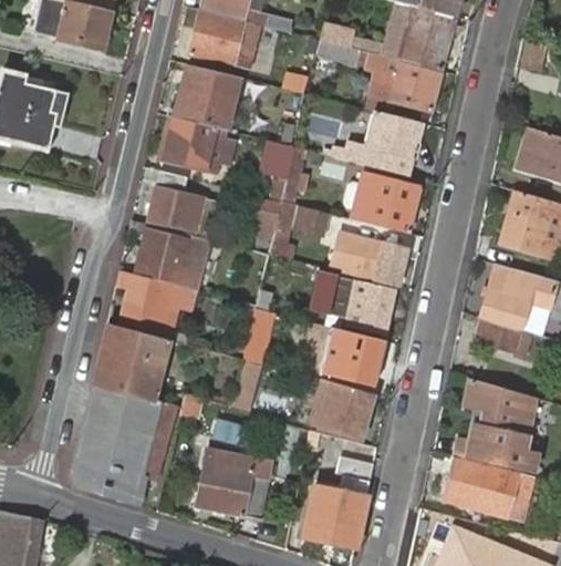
[(103,47),(112,10),(69,0),(43,0),(37,31),(103,47)]
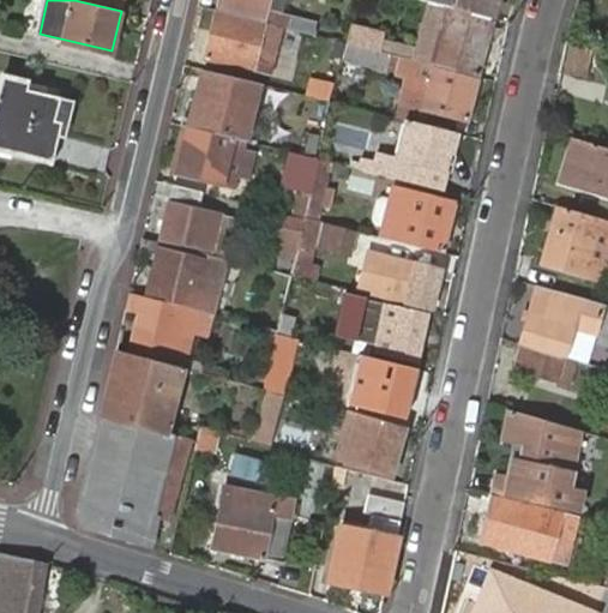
[(76,0),(121,11),(124,0),(76,0)]
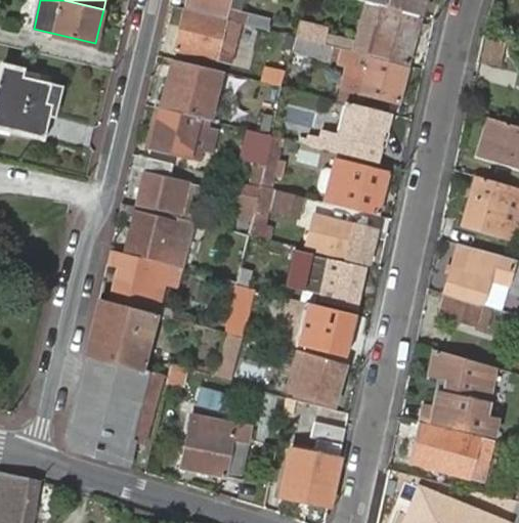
[(189,0),(189,2),(228,13),(230,8),(246,11),(248,0),(189,0)]
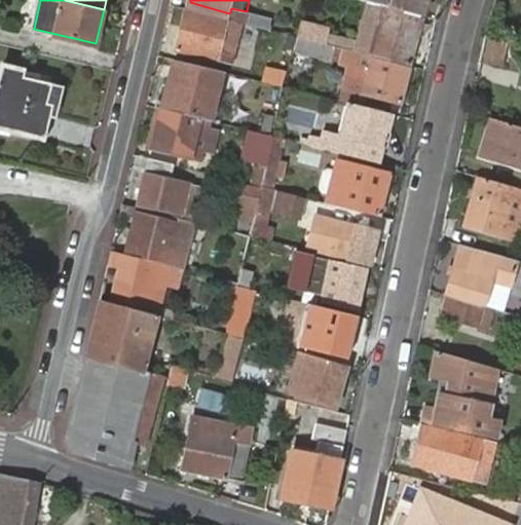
[(360,0),(421,16),(425,0),(360,0)]
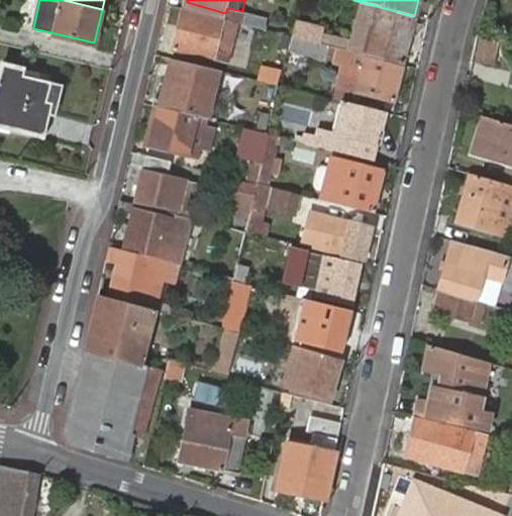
[(378,9),(361,4),(351,38),(348,50),(367,56),(378,9)]
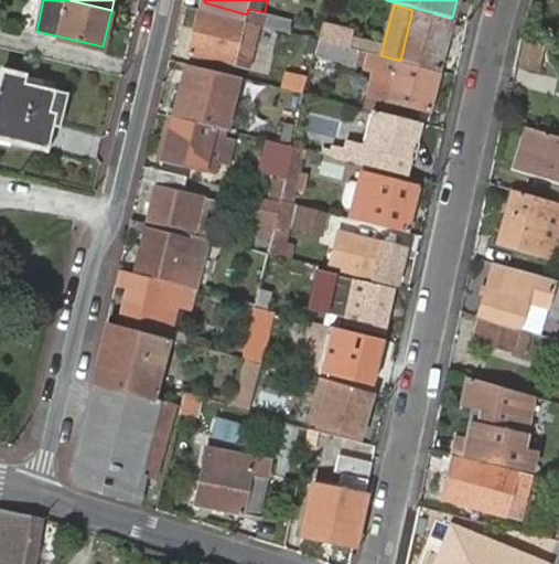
[(260,24),(201,9),(191,49),(249,64),(260,24)]
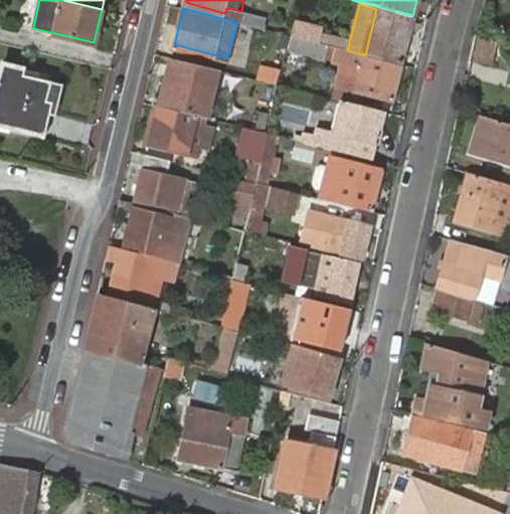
[(365,55),(402,65),(414,20),(376,9),(365,55)]
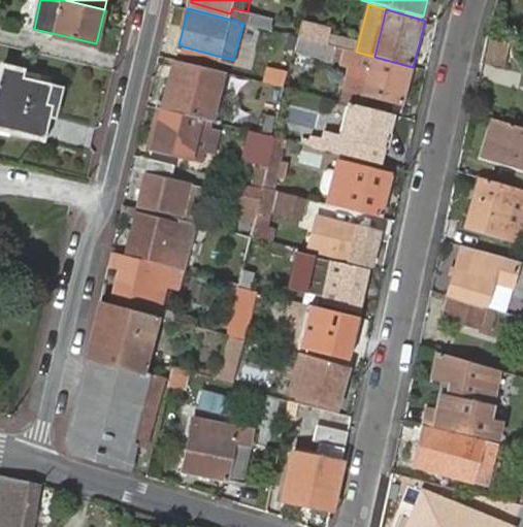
[(303,19),(298,37),(302,38),(315,41),(356,52),(359,39),(331,33),(333,27),(303,19)]
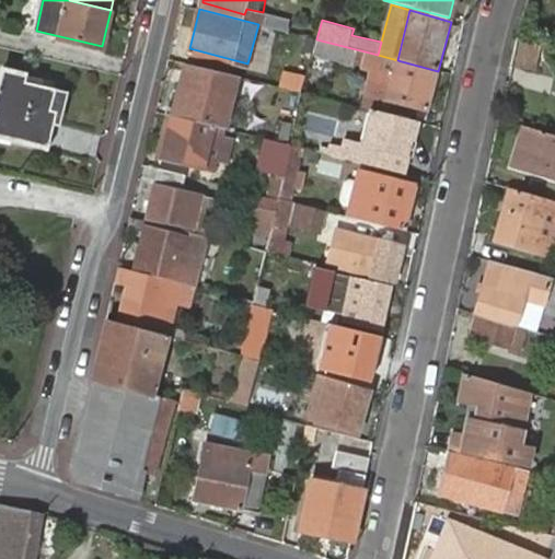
[(314,49),(316,39),(314,38),(308,37),(304,46),(314,49)]
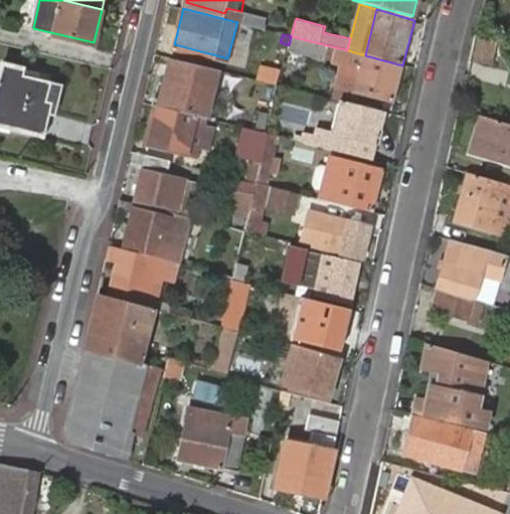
[(307,40),(295,37),(292,49),(326,58),(329,46),(307,40)]
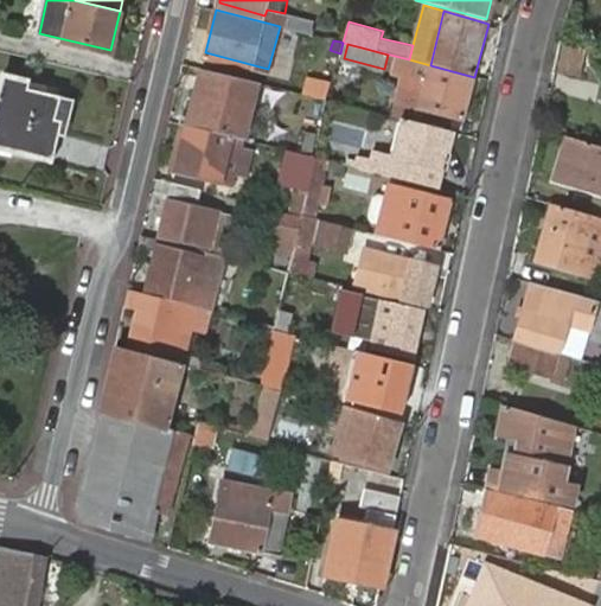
[(429,70),(430,65),(388,55),(384,69),(392,70),(392,71),(406,75),(426,80),(417,107),(462,119),(473,81),(429,70)]
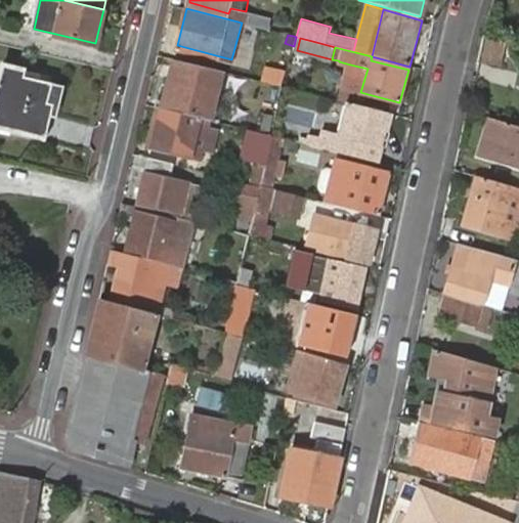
[(163,106),(211,119),(223,73),(173,58),(163,106)]
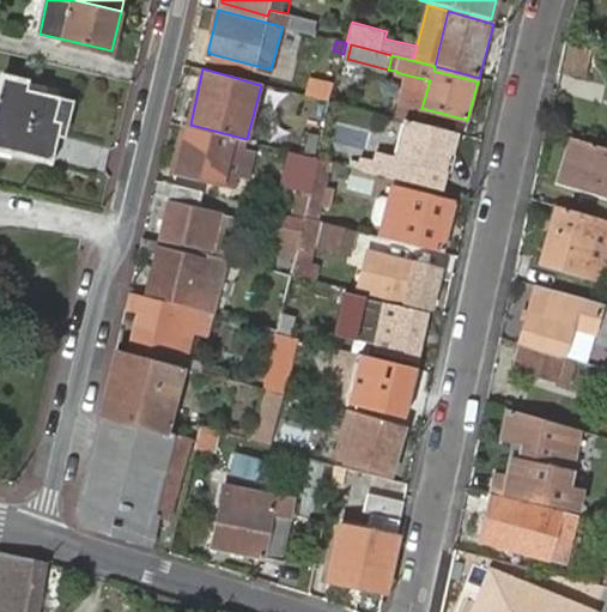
[(328,100),(334,80),(299,70),(293,89),(328,100)]
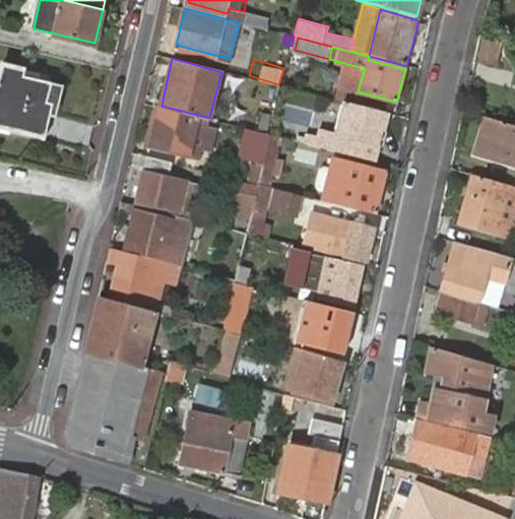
[(348,88),(358,91),(365,68),(347,64),(346,70),(352,72),(348,88)]
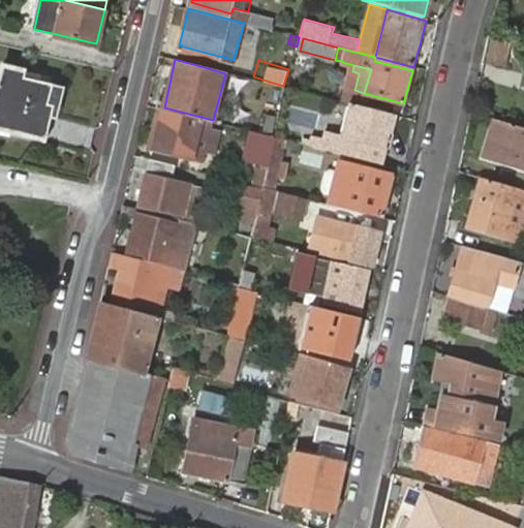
[(0,125),(47,137),(60,85),(4,71),(0,86),(0,125)]
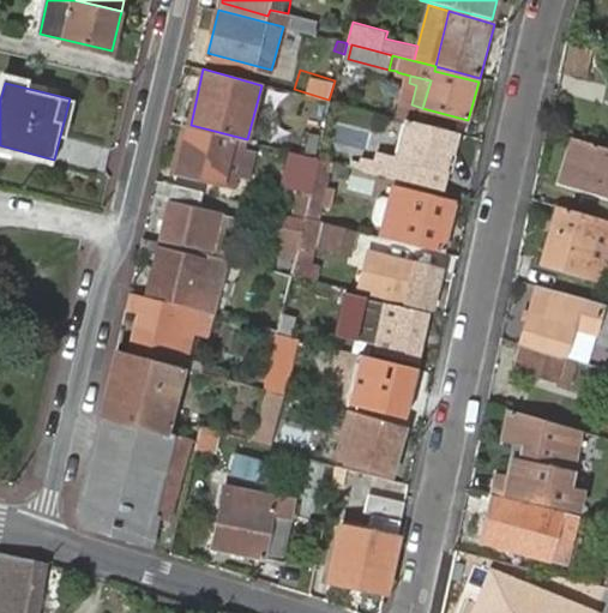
[(451,173),(462,133),(445,128),(408,119),(398,157),(380,154),(378,162),(367,158),(363,170),(372,172),(443,191),(445,192),(450,173),(451,173)]
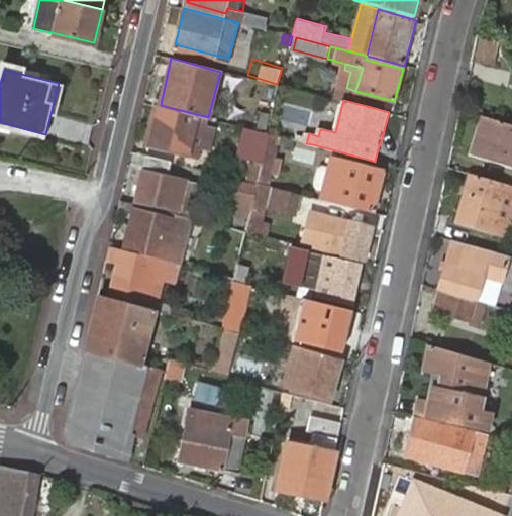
[(206,124),(208,117),(161,105),(151,144),(198,155),(201,145),(192,142),(197,121),(206,124)]
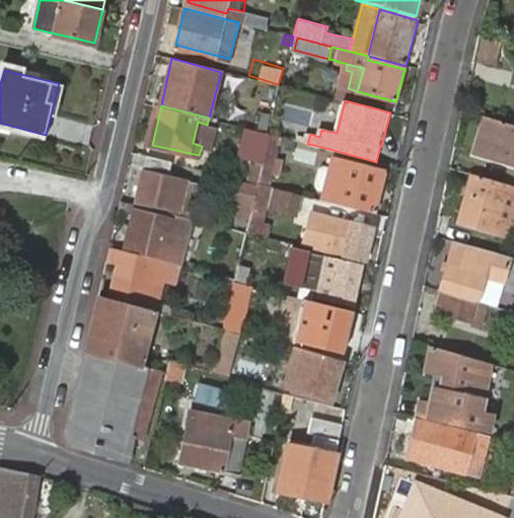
[(513,123),(486,115),(474,153),(513,165),(513,123)]
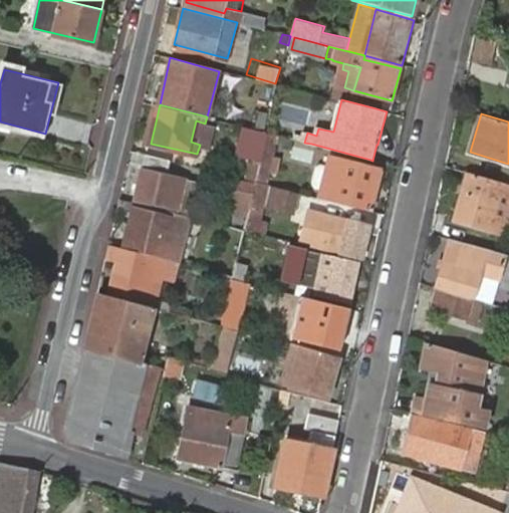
[(191,142),(200,145),(205,123),(196,120),(191,142)]
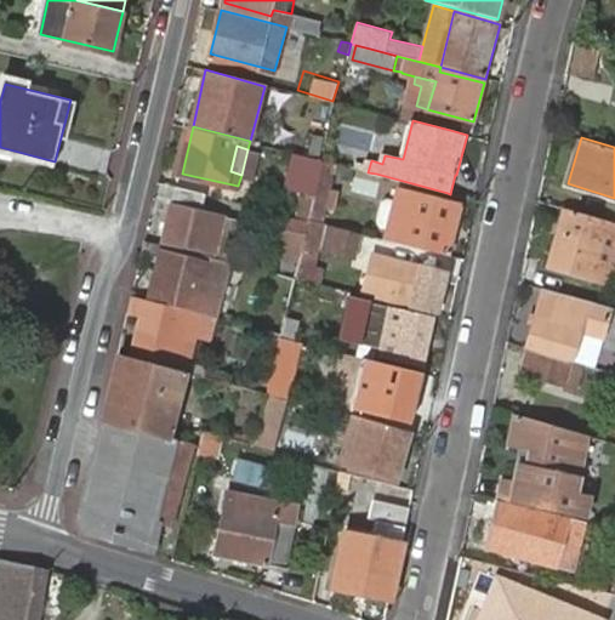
[(312,219),(323,166),(296,161),(291,182),(307,187),(299,216),(311,219),(312,219)]
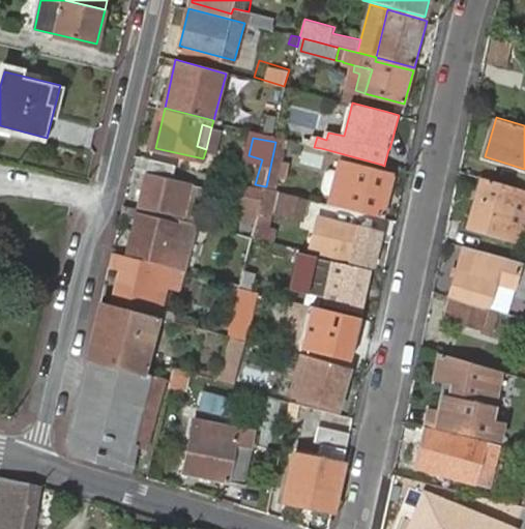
[(301,144),(276,138),(266,186),(293,194),(295,184),(280,180),(285,147),(300,150),(301,144)]
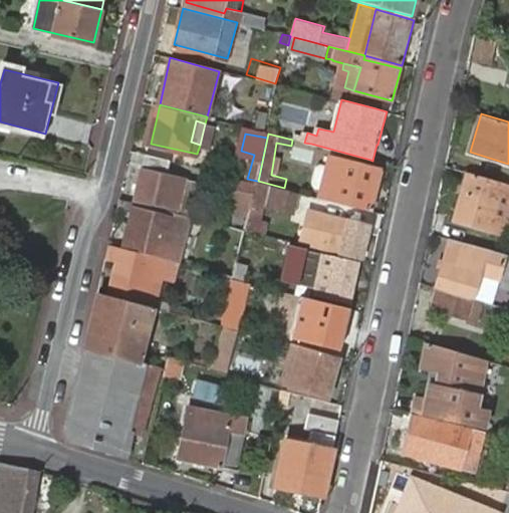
[(170,174),(173,160),(149,153),(136,199),(188,214),(191,206),(181,203),(182,200),(173,198),(176,183),(185,186),(187,179),(170,174)]
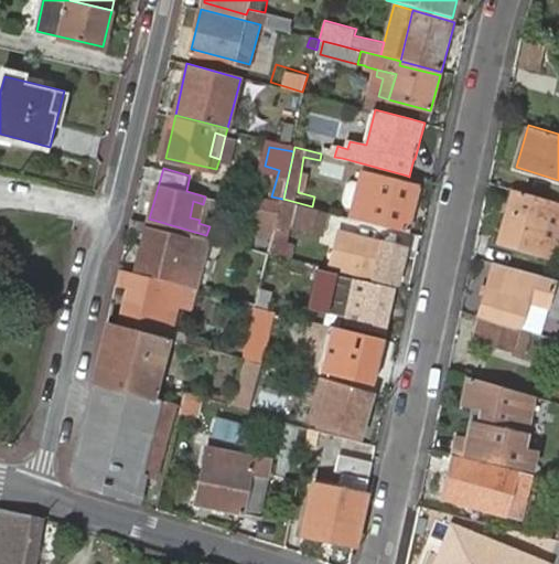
[(388,226),(409,232),(421,187),(365,173),(353,217),(362,220),(369,221),(388,226)]
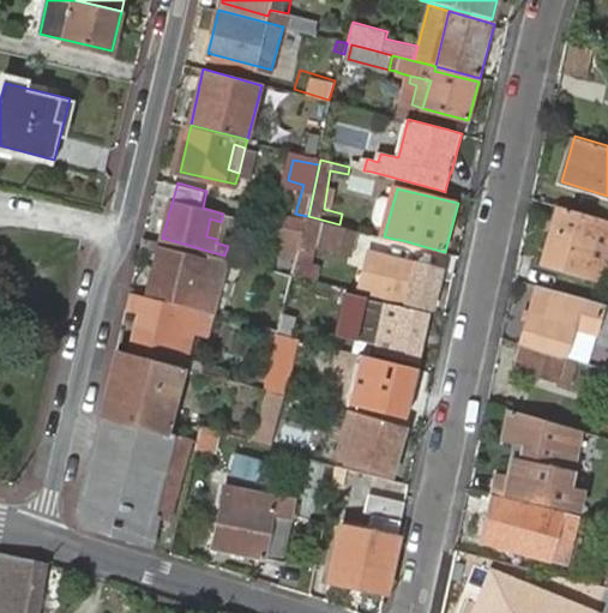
[(607,220),(563,206),(546,264),(607,281),(607,220)]
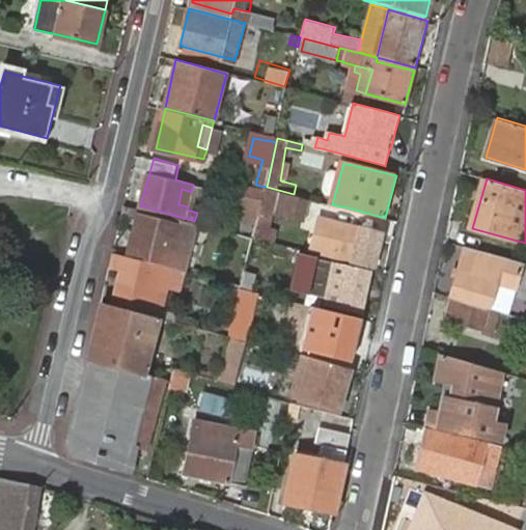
[(242,234),(252,238),(265,191),(249,187),(241,218),(246,220),(242,234)]
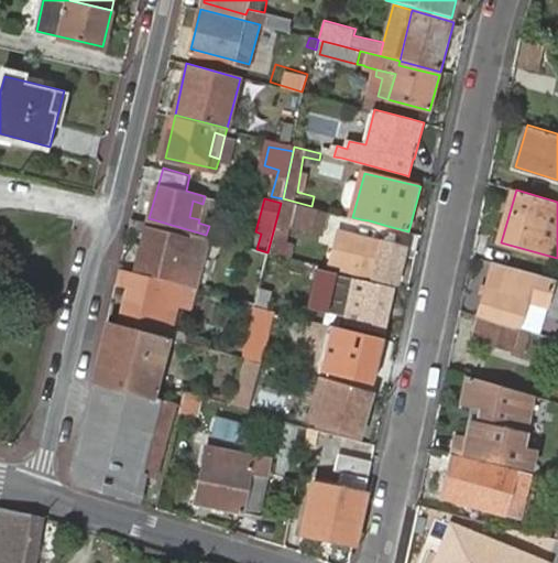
[(313,206),(312,206),(283,198),(282,198),(281,203),(267,252),(282,256),(290,227),(325,236),(331,212),(313,206)]
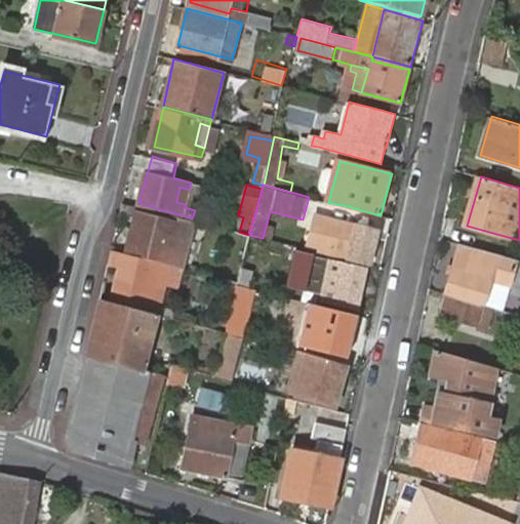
[(176,202),(186,204),(189,190),(180,187),(176,202)]
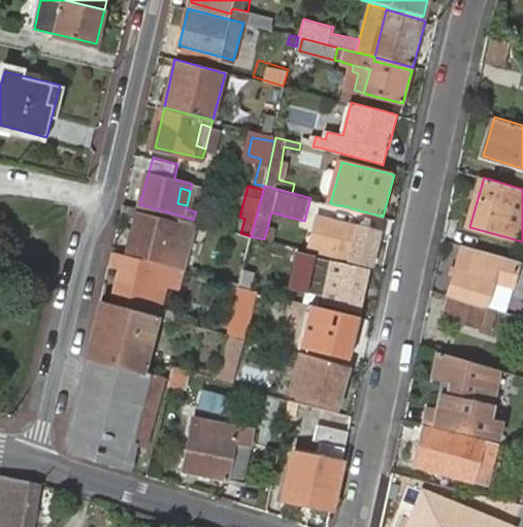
[(139,220),(130,256),(173,267),(185,270),(188,256),(175,252),(180,235),(192,238),(195,225),(183,222),(182,227),(148,216),(150,210),(127,204),(125,216),(139,220)]
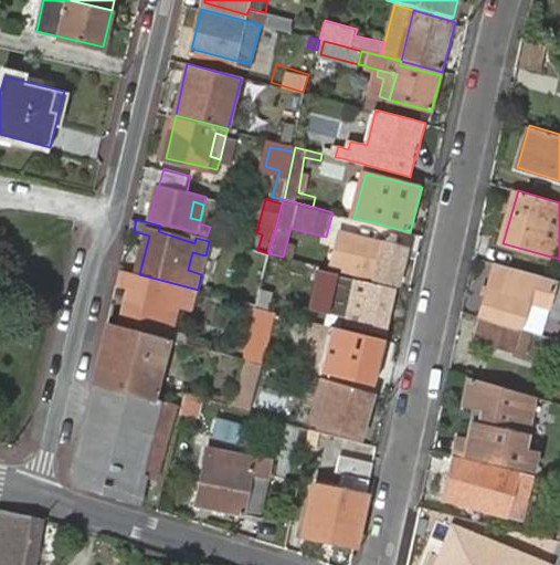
[(409,250),(384,243),(339,230),(329,264),(344,268),(401,283),(409,250)]
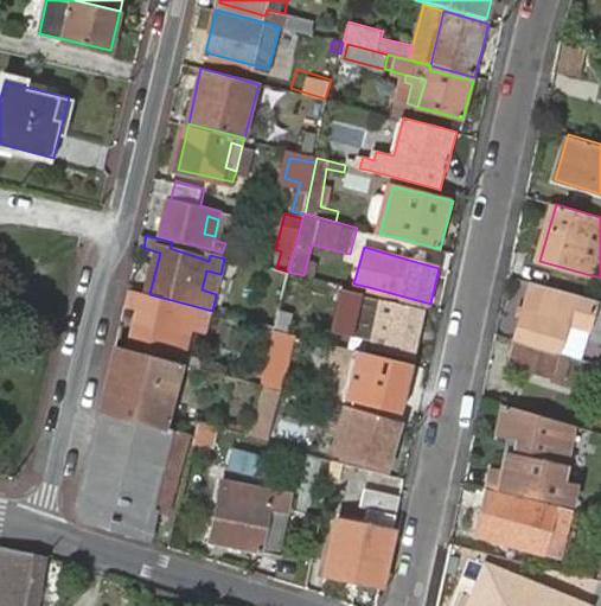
[(287,278),(288,272),(276,268),(268,267),(254,323),(268,326),(274,329),(279,312),(287,278)]
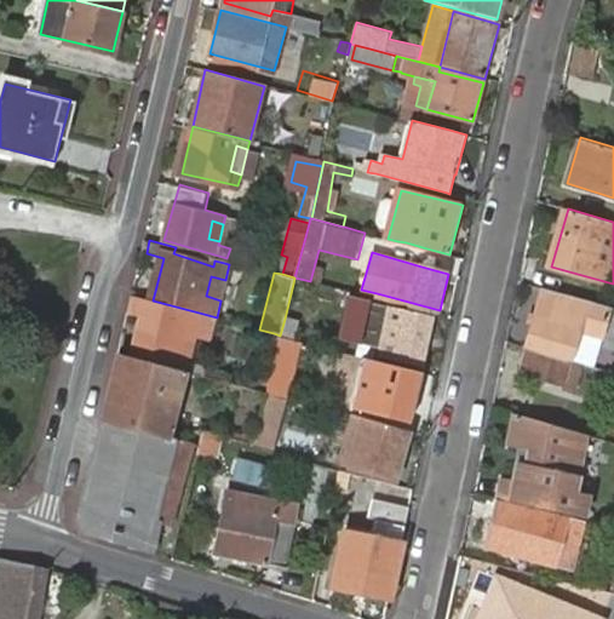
[(308,288),(310,281),(294,278),(293,284),(302,286),(308,288)]
